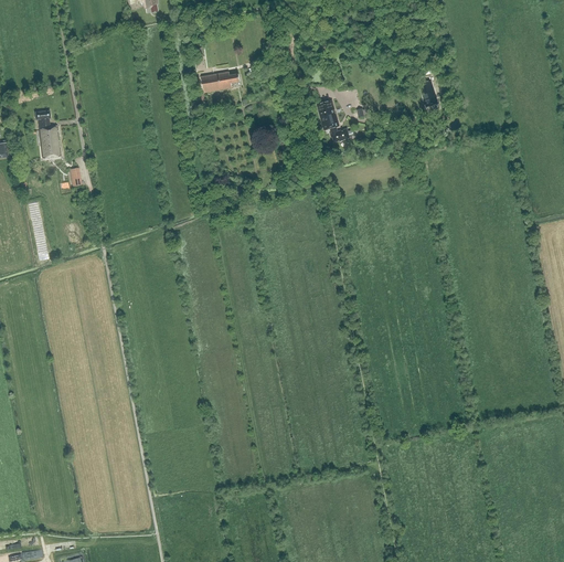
[(156,1),(157,1),(157,0),(145,0),(146,6),(147,6),(150,6),(151,9),(157,8),(156,2),(156,1)]
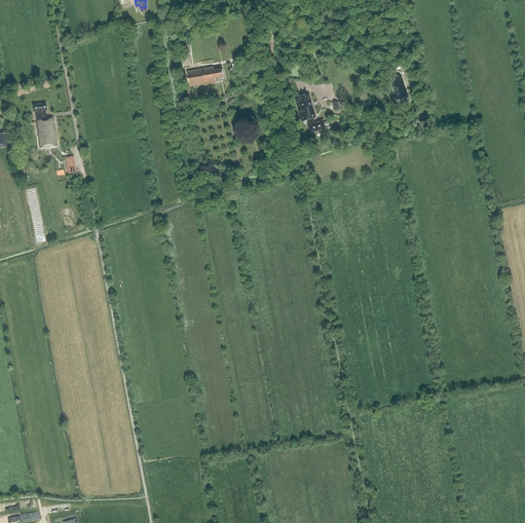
[(180,51),(189,50),(187,40),(179,41),(180,51)]
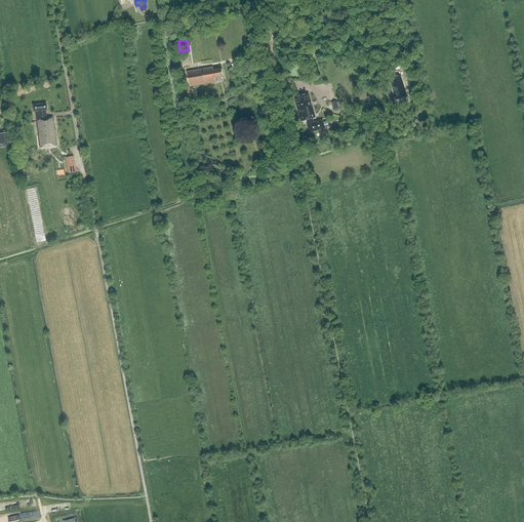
[(214,74),(223,73),(220,66),(212,67),(212,64),(187,69),(189,83),(214,79),(214,74)]
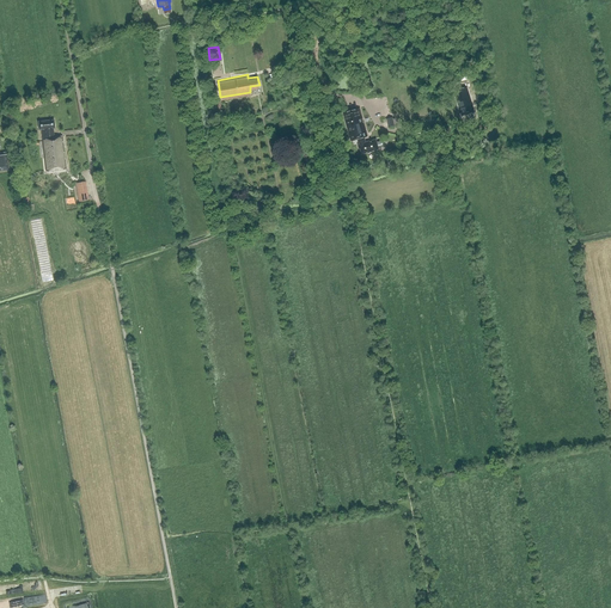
[(474,108),(465,84),(452,88),(460,112),(474,108)]
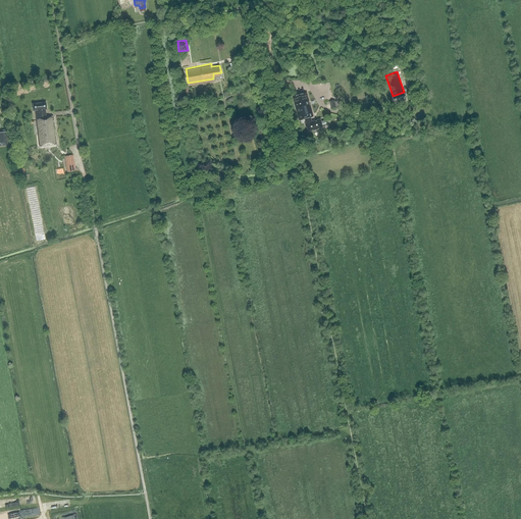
[(323,117),(320,118),(319,116),(313,118),(314,118),(311,119),(310,114),(312,114),(309,102),(308,99),(306,90),(291,94),(298,118),(304,116),(305,120),(306,123),(307,128),(322,124),(321,123),(325,122),(325,121),(326,120),(326,119),(325,118),(323,117)]
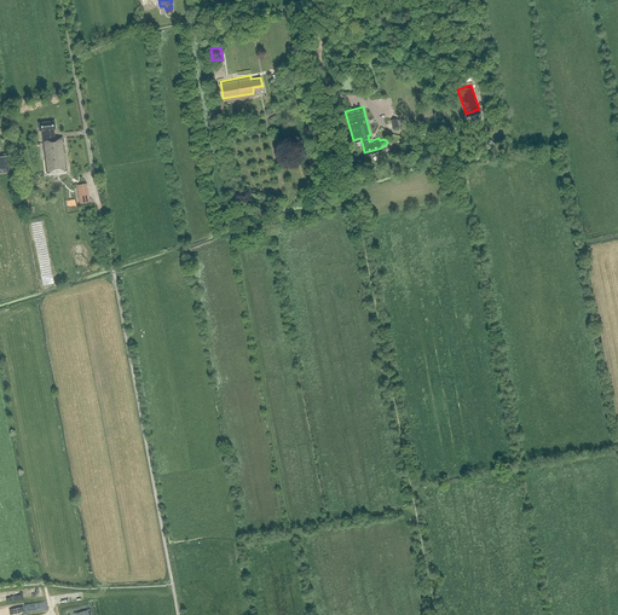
[(392,126),(402,122),(400,116),(397,116),(396,115),(390,117),(392,126)]
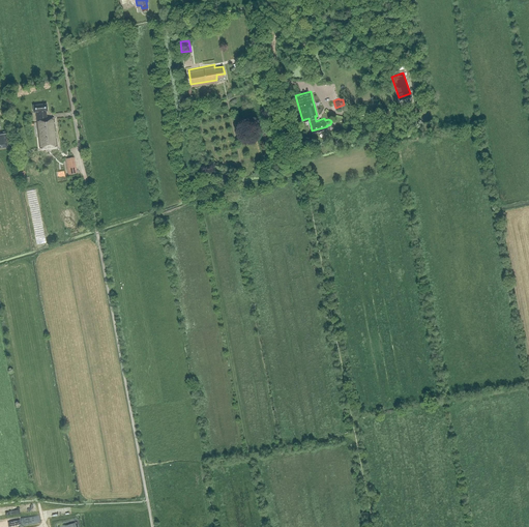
[(38,145),(56,143),(53,115),(46,116),(45,109),(47,108),(46,100),(32,103),(33,110),(34,110),(38,145)]
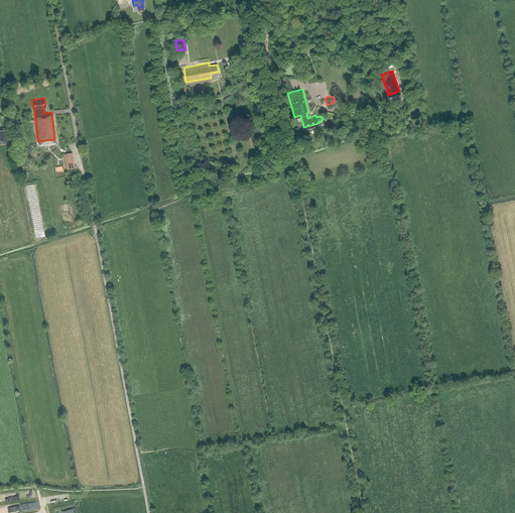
[(62,151),(66,167),(74,165),(72,150),(62,151)]
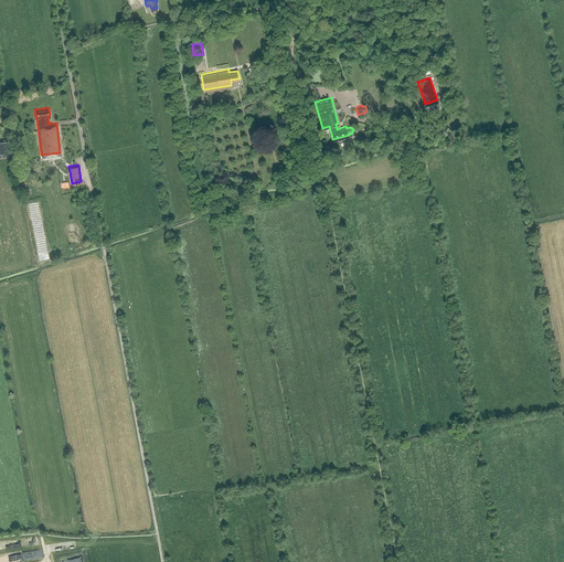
[(0,547),(10,547),(9,538),(0,538),(0,547)]
